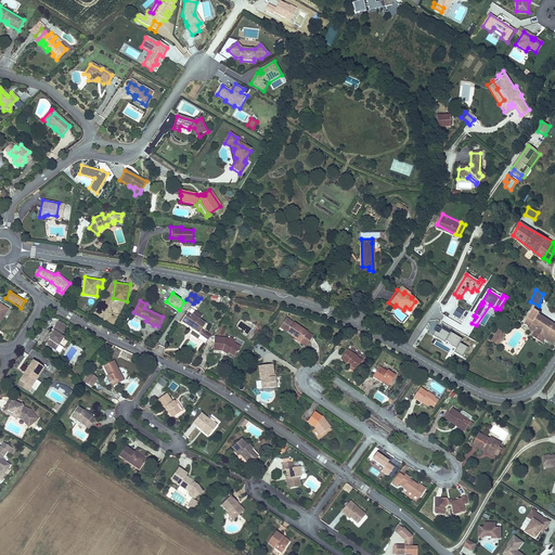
[(0,321),(9,308),(0,301),(0,321)]
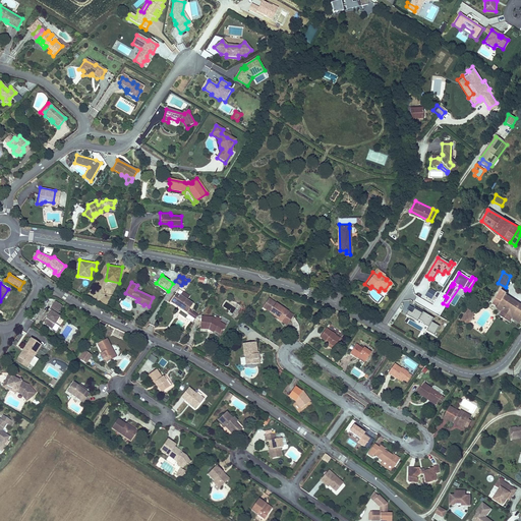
[(177,292),(171,302),(186,312),(193,303),(177,292)]
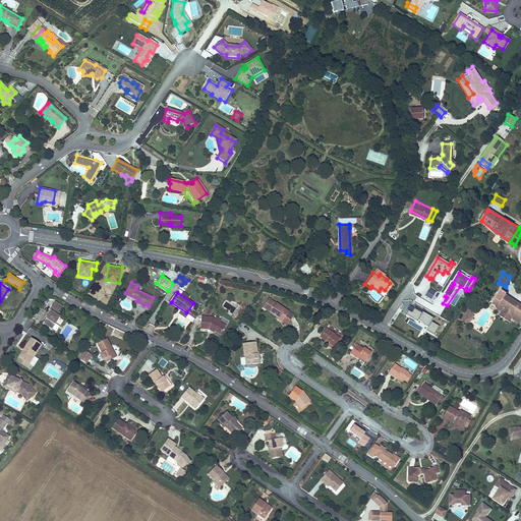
[(503,310),(513,317),(520,323),(520,322),(520,303),(501,292),(493,304),(503,310)]
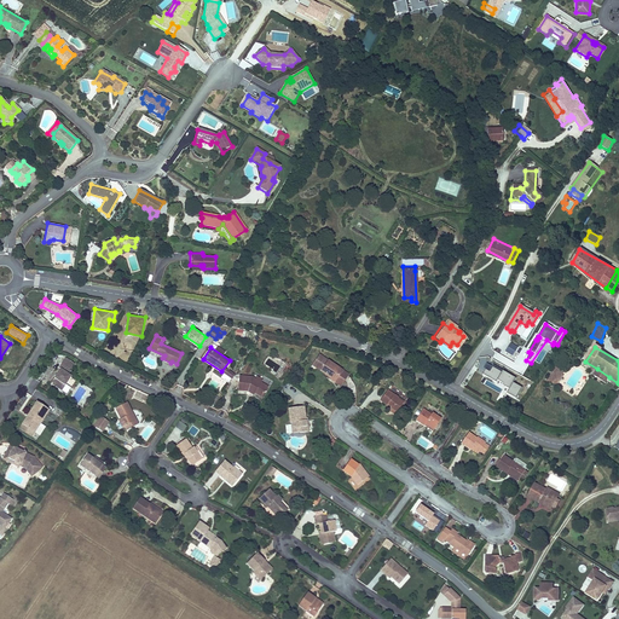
[(341,377),(345,380),(348,372),(319,354),(312,364),(327,374),(331,376),(329,379),(337,383),(341,377)]
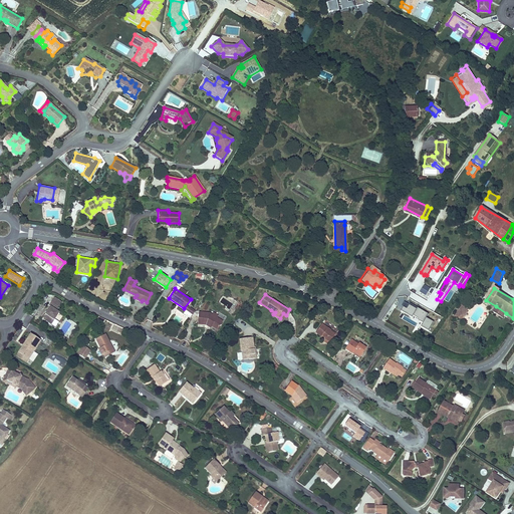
[(42,317),(51,323),(59,312),(57,310),(63,301),(54,296),(48,304),(50,306),(42,317)]
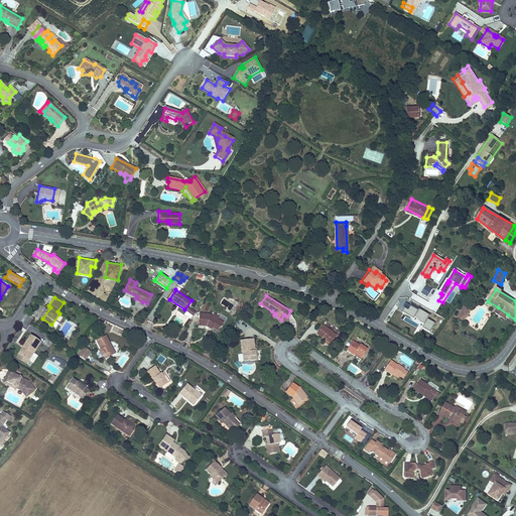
[(407,312),(410,306),(405,303),(402,309),(407,312)]
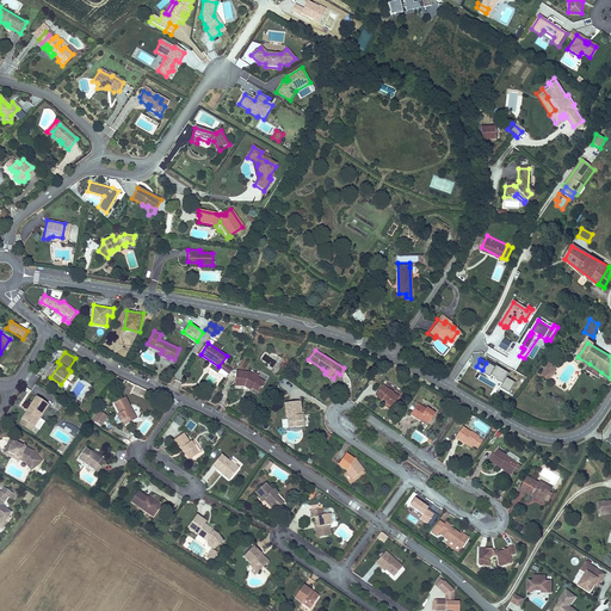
[(500,389),(510,375),(497,366),(495,369),(486,363),(482,370),(479,368),(476,371),(489,378),(491,376),(495,378),(495,380),(498,382),(494,386),(500,389)]
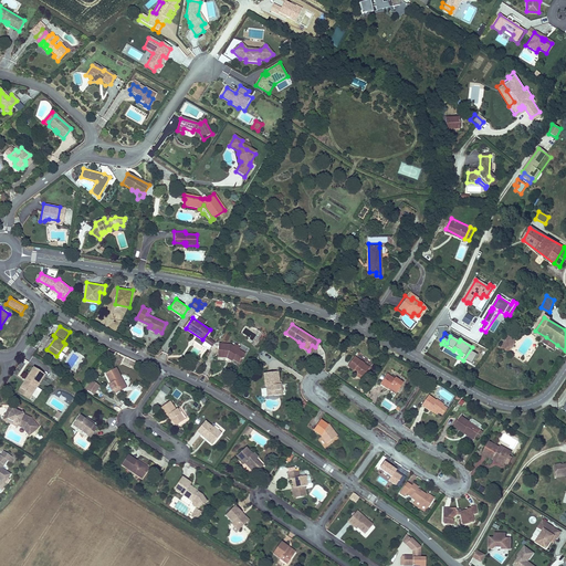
[(554,349),(557,345),(546,337),(543,343),(554,349)]
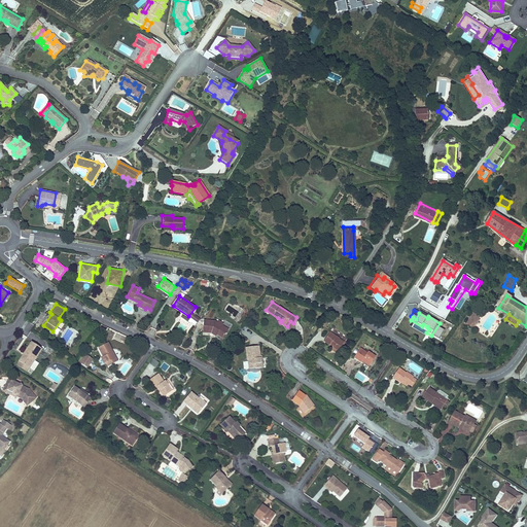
[(203,331),(211,332),(213,330),(217,334),(222,338),(229,328),(222,324),(223,323),(219,320),(217,321),(214,319),(204,318),(203,331)]
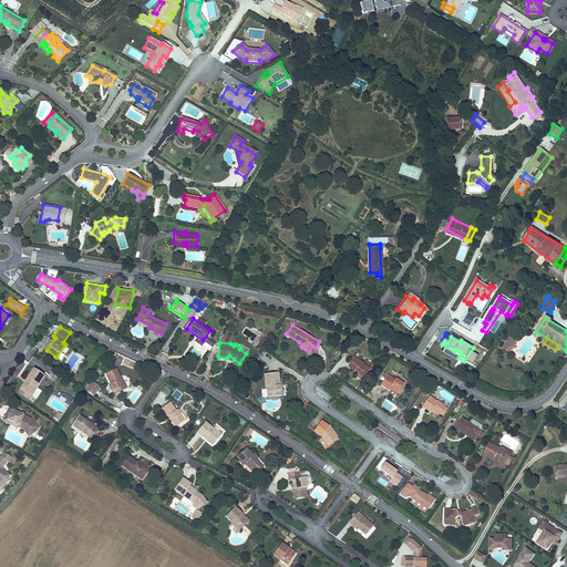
[(504,352),(511,352),(515,346),(514,344),(513,346),(508,342),(505,349),(503,347),(500,351),(502,352),(504,352)]
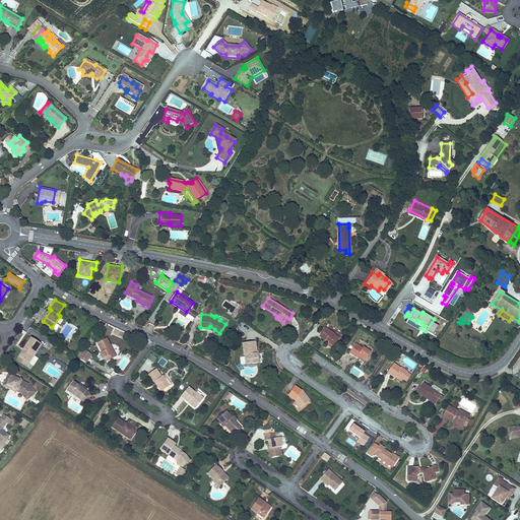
[(331,346),(337,338),(332,334),(333,333),(324,326),(317,336),(326,343),(331,346)]
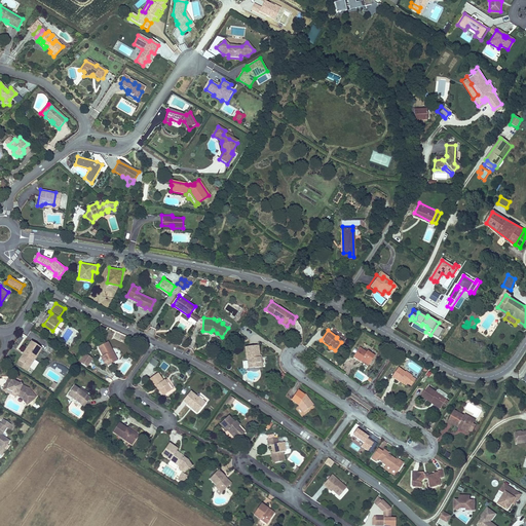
[(113,337),(122,341),(125,335),(116,331),(113,337)]
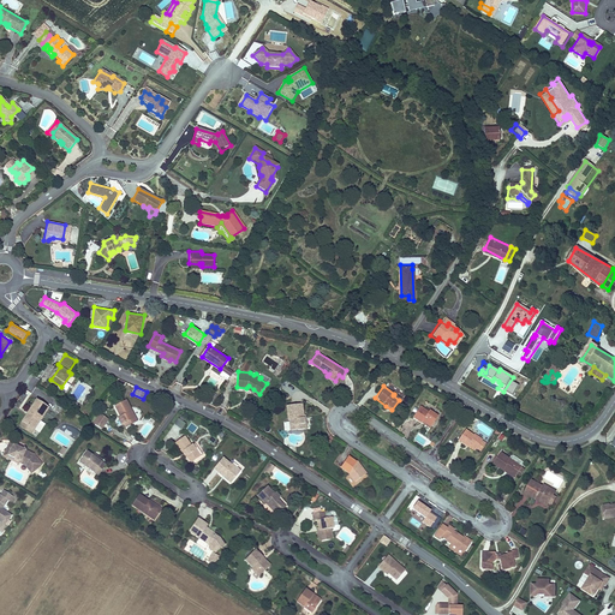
[(37,398),(23,421),(35,428),(49,405),(37,398)]
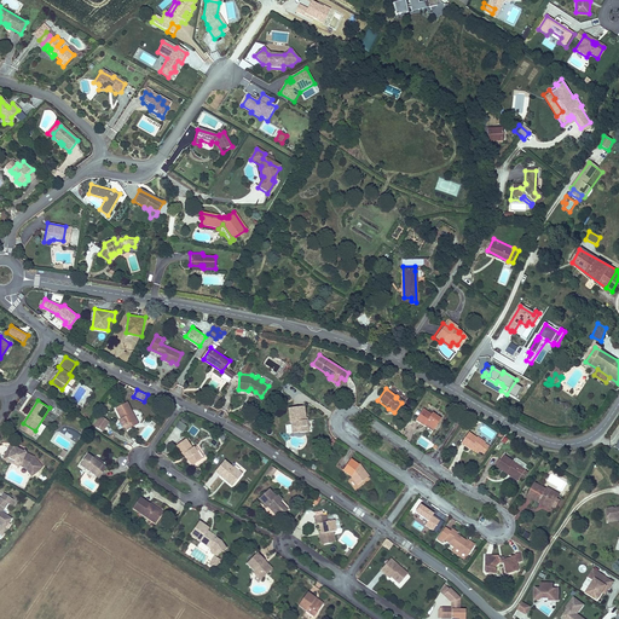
[(115,408),(121,418),(122,418),(126,424),(125,426),(127,429),(139,423),(127,401),(115,408)]
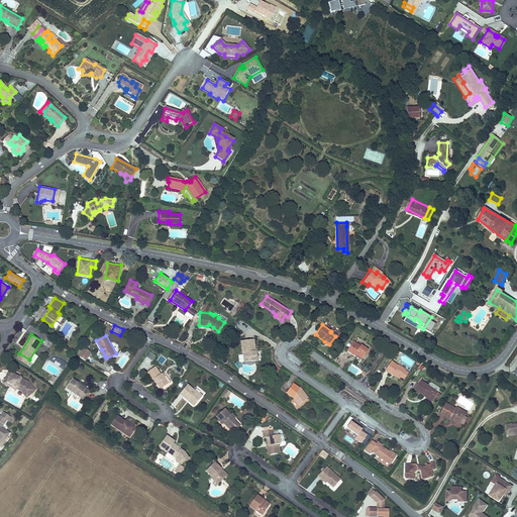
[(250,358),(250,362),(256,360),(255,350),(253,350),(252,338),(240,339),(242,351),(244,351),(245,359),(250,358)]
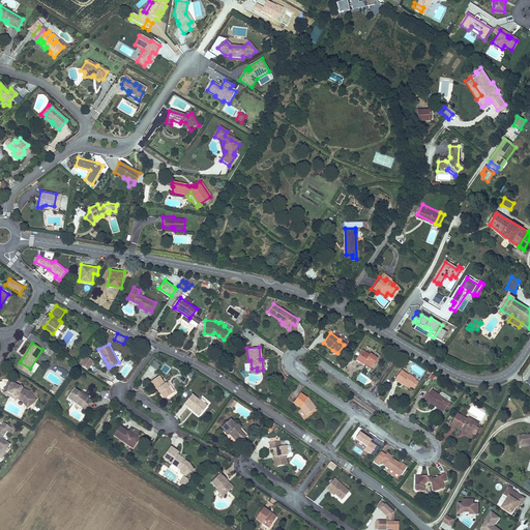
[(353,359),(360,364),(362,361),(370,366),(376,358),(369,353),(367,354),(359,349),(353,359)]
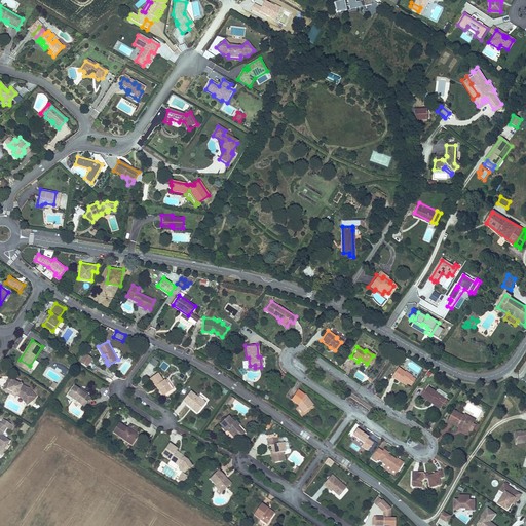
[(80,362),(86,367),(92,358),(86,353),(80,362)]
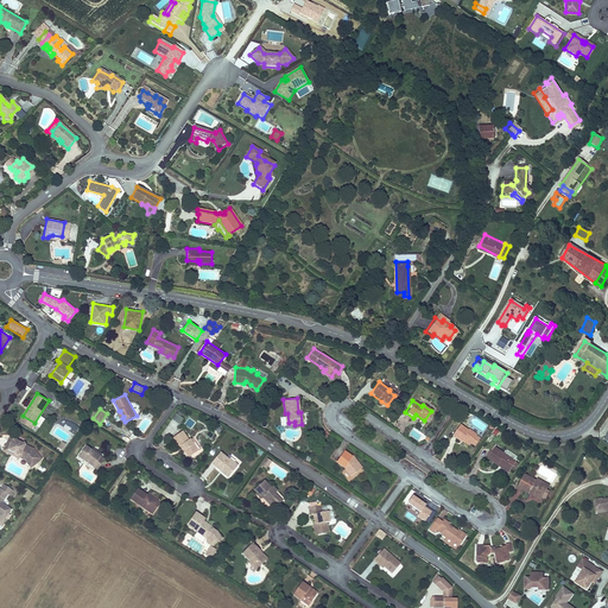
[(181,425),(184,419),(176,413),(172,419),(181,425)]
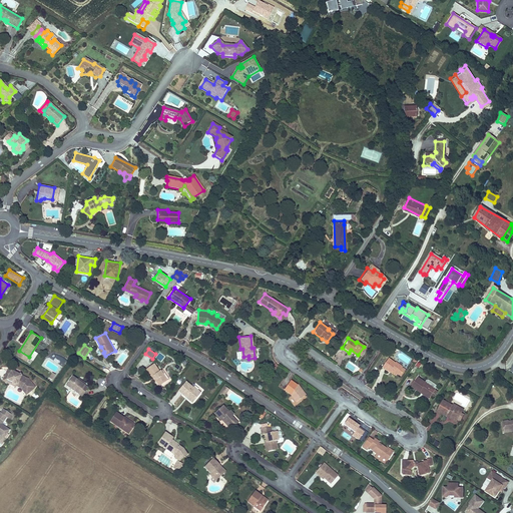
[(241,359),(248,359),(248,356),(243,357),(242,349),(240,349),(241,359)]
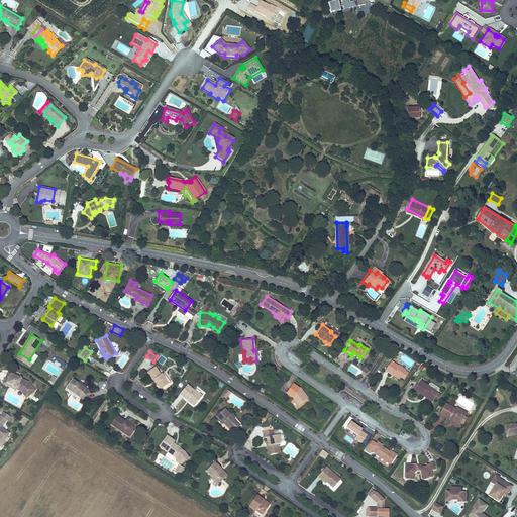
[(29,359),(19,353),(17,356),(27,363),(29,359)]
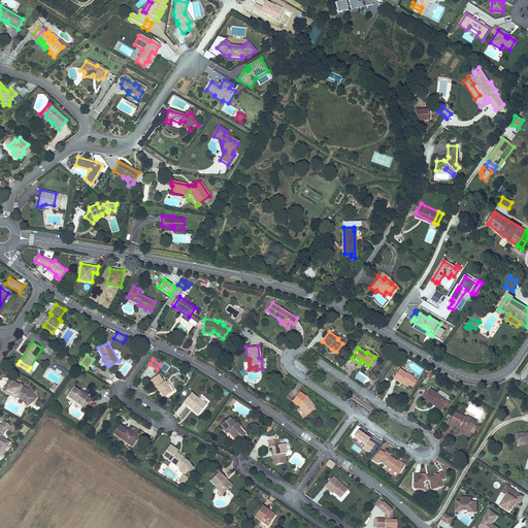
[(407,384),(411,377),(413,376),(405,371),(404,373),(397,368),(391,377),(398,383),(399,382),(400,380),(407,384)]
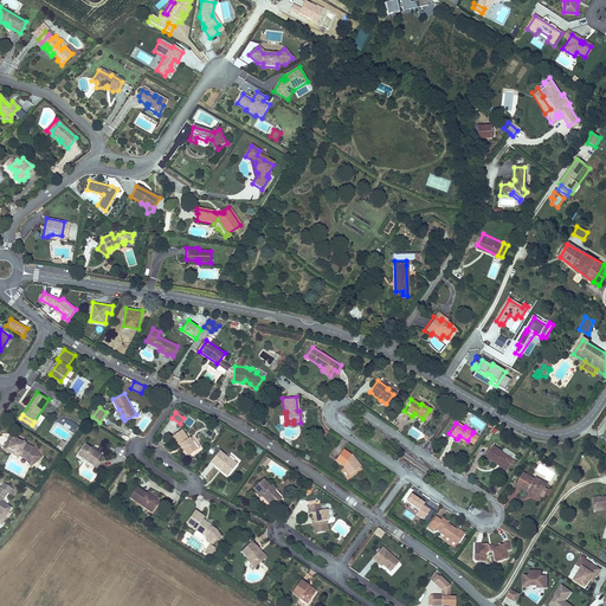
[(176,445),(178,444),(180,442),(185,446),(181,449),(186,455),(195,449),(187,437),(186,438),(179,430),(169,437),(176,445)]
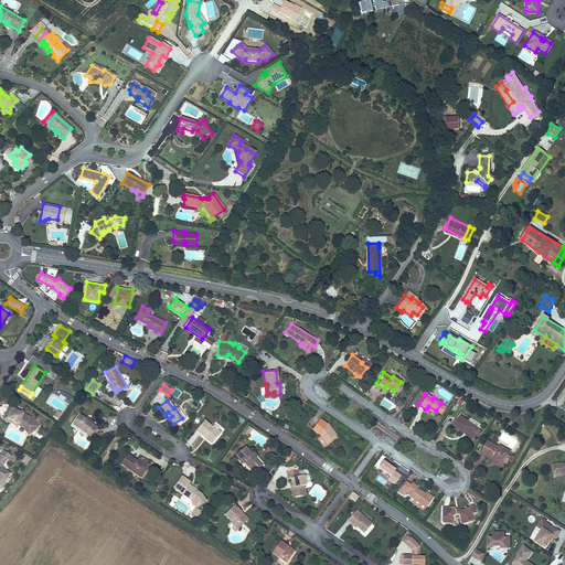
[(445,406),(440,404),(436,411),(439,414),(445,406)]
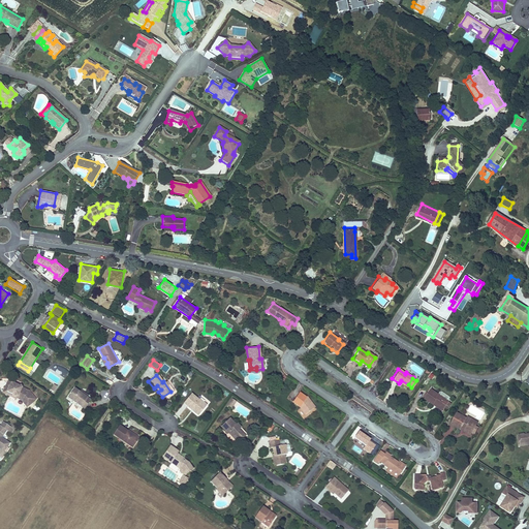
[(7,391),(11,381),(8,379),(2,392),(16,399),(17,397),(20,399),(23,401),(29,407),(30,406),(22,398),(7,391)]
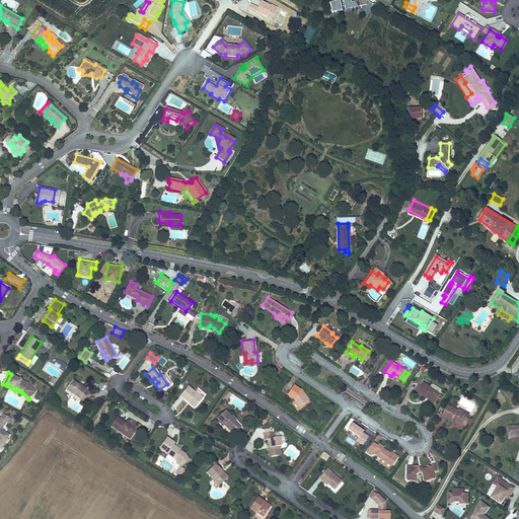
[(18,377),(11,374),(7,383),(21,390),(29,398),(36,390),(28,382),(21,379),(21,378),(21,376),(19,376),(18,377)]
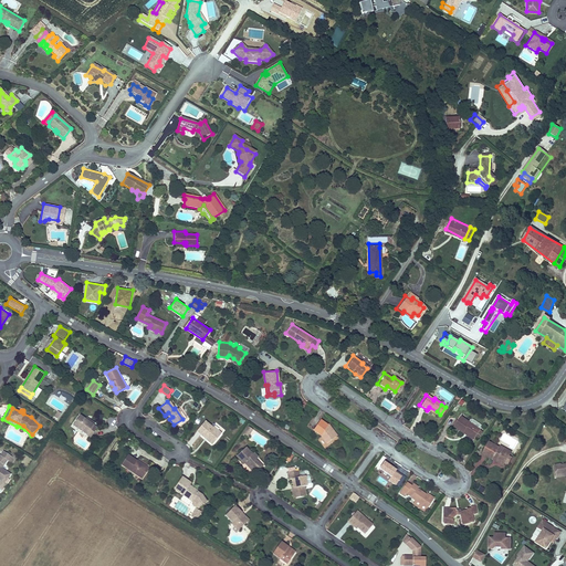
[(472,435),(477,427),(467,419),(458,413),(454,419),(451,425),(459,430),(461,428),(472,436),(472,435)]
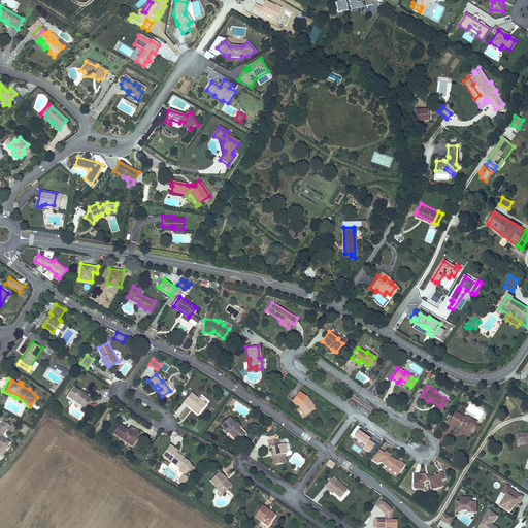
[(69,396),(81,403),(88,395),(89,393),(81,389),(80,391),(78,390),(75,387),(69,396)]
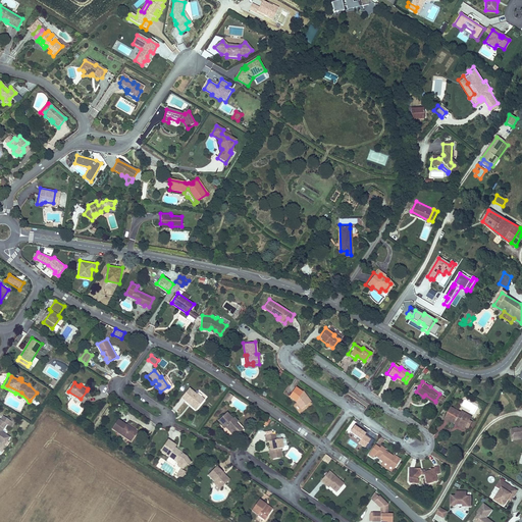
[(430,386),(439,394),(441,392),(441,390),(440,389),(435,385),(433,384),(431,384),(431,385),(430,386)]
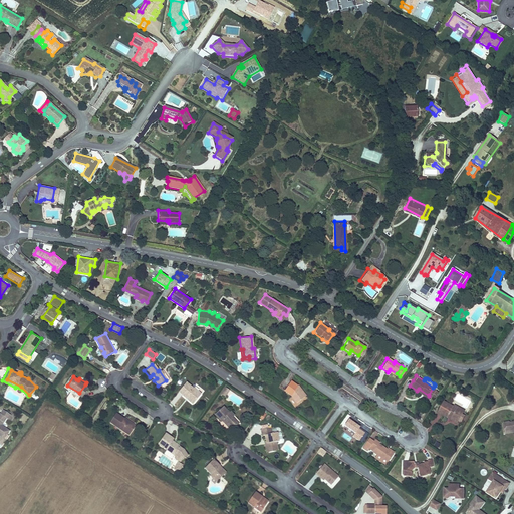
[(179,391),(186,397),(188,396),(194,402),(202,393),(195,387),(194,388),(187,381),(179,391)]
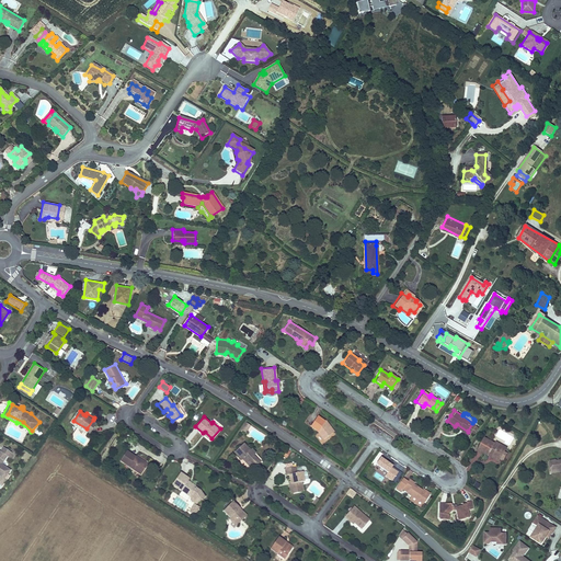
[(322,423),(323,422),(317,416),(310,426),(317,432),(322,439),(331,434),(325,424),(323,425),(322,423)]
